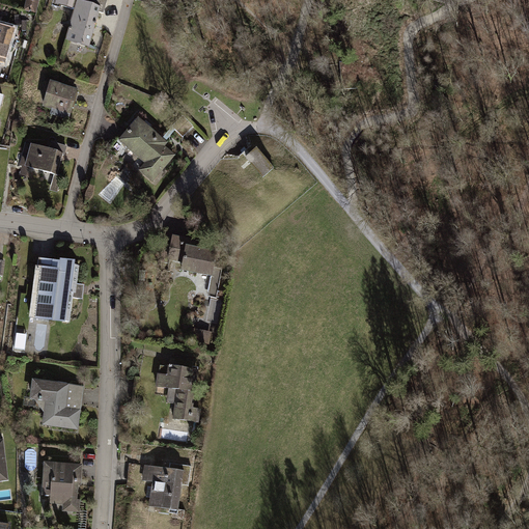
[(25,0),(23,9),(34,12),(36,0),(25,0)]
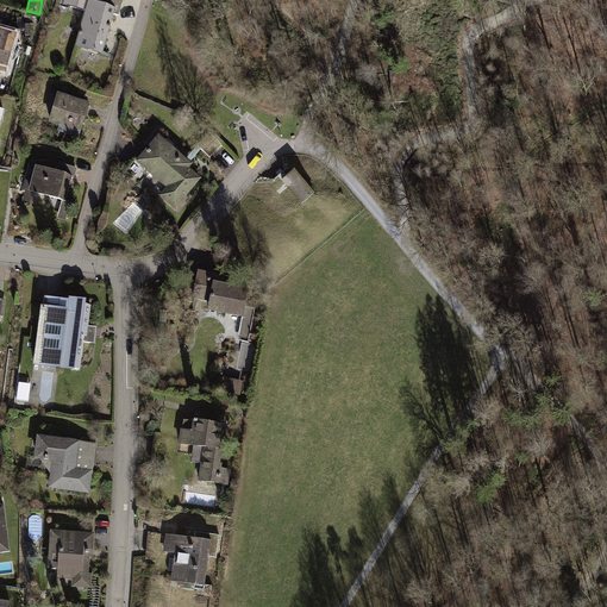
[(66,0),(68,5),(85,10),(87,1),(112,8),(117,10),(120,0),(66,0)]
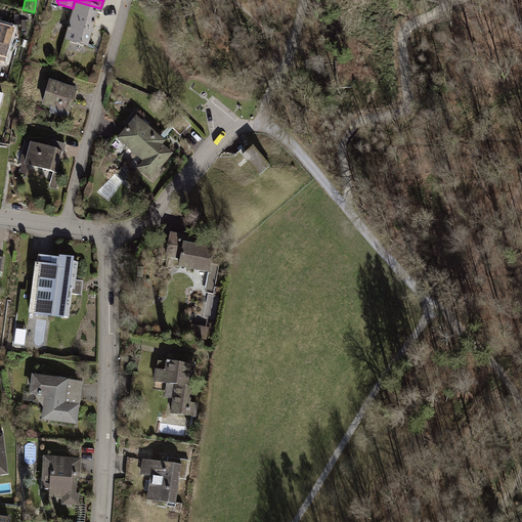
[(75,1),(73,8),(64,38),(85,44),(91,23),(93,24),(93,20),(90,19),(91,16),(93,16),(96,7),(75,1)]
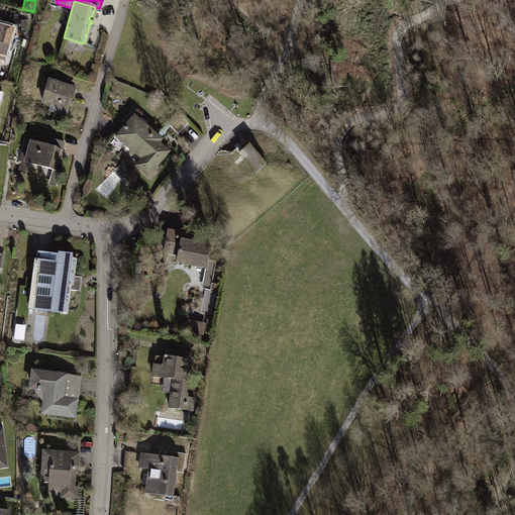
[(4,25),(0,24),(0,59),(1,59),(2,60),(10,33),(2,31),(4,25)]
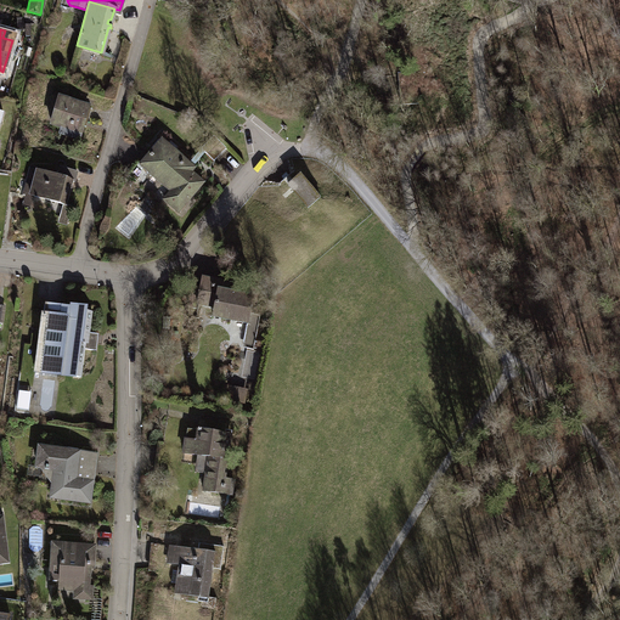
[(88,103),(57,95),(50,123),(67,128),(65,133),(78,136),(82,124),(84,124),(89,106),(86,105),(88,103)]
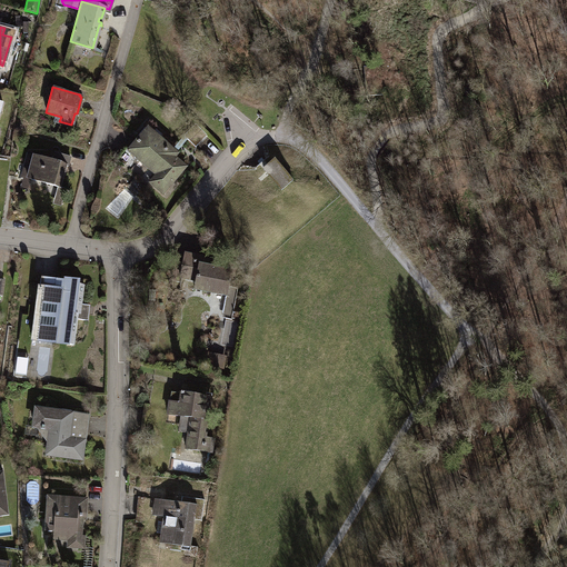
[(194,122),(182,133),(194,146),(206,133),(194,122)]
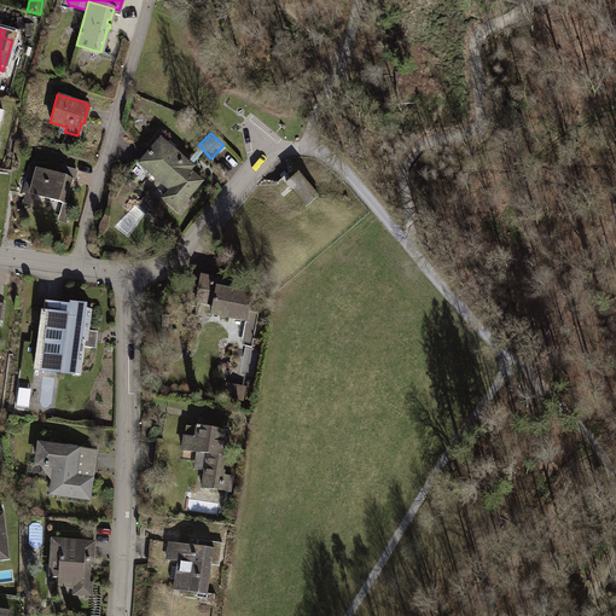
[(191,164),(161,139),(140,163),(169,187),(162,196),(175,208),(199,179),(187,168),(191,164)]
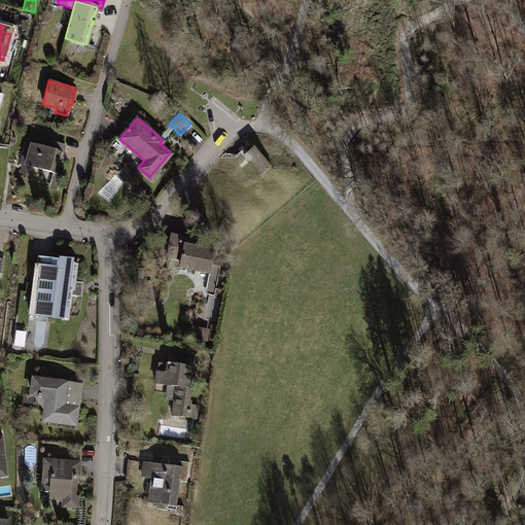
[(33,143),(36,144),(37,141),(25,137),(16,163),(20,164),(16,171),(24,173),(27,164),(33,143)]
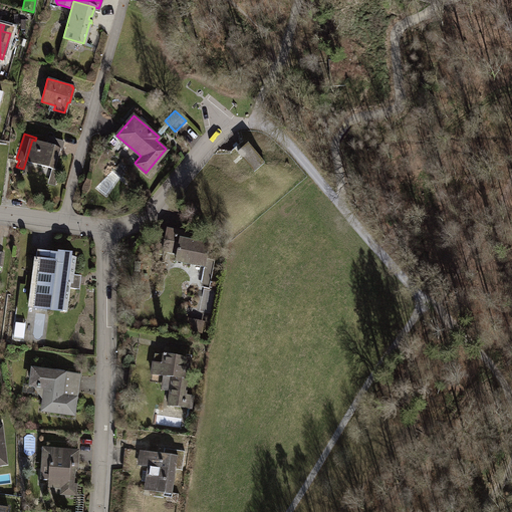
[(35,141),(32,140),(26,160),(51,167),(57,148),(59,149),(62,140),(48,136),(45,144),(35,141)]
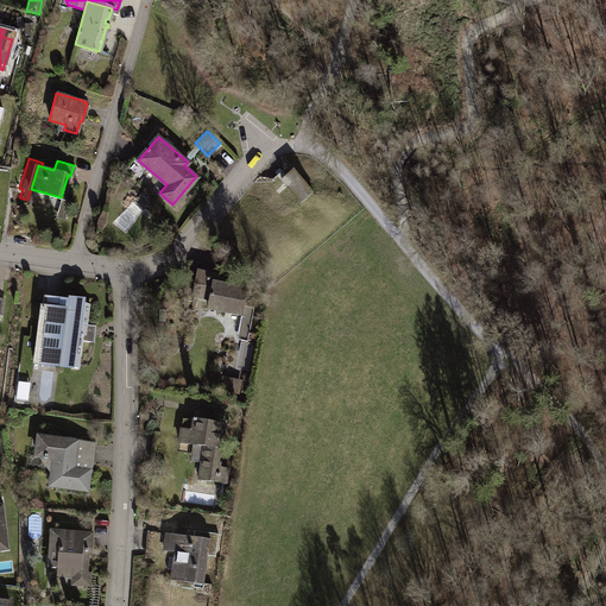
[(279,171),(298,197),(314,187),(295,161),(279,171)]
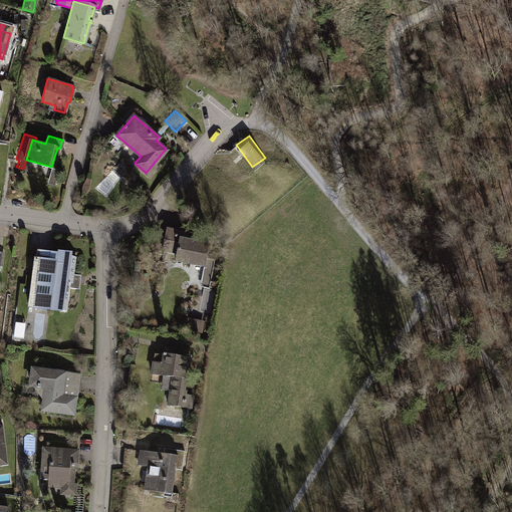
[(167,212),(165,216),(179,221),(182,211),(173,208),(171,213),(167,212)]
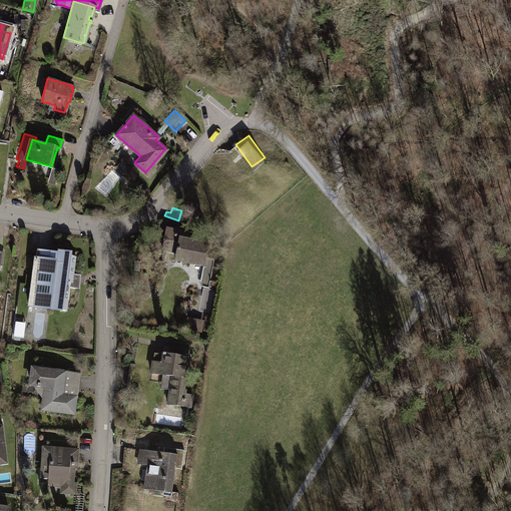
[(187,231),(165,227),(164,233),(156,232),(153,250),(161,252),(162,248),(175,251),(174,260),(202,265),(198,285),(202,286),(207,287),(213,258),(205,257),(207,242),(186,238),(187,231)]
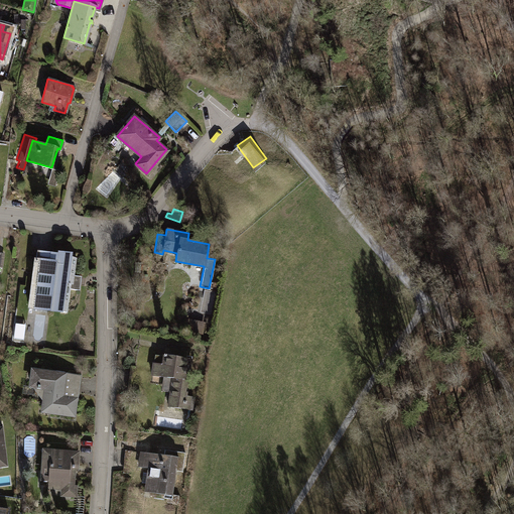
[(50,253),(37,251),(36,259),(34,258),(28,306),(66,310),(69,287),(76,288),(78,275),(70,274),(71,267),(73,268),(75,257),(49,254),(50,253)]
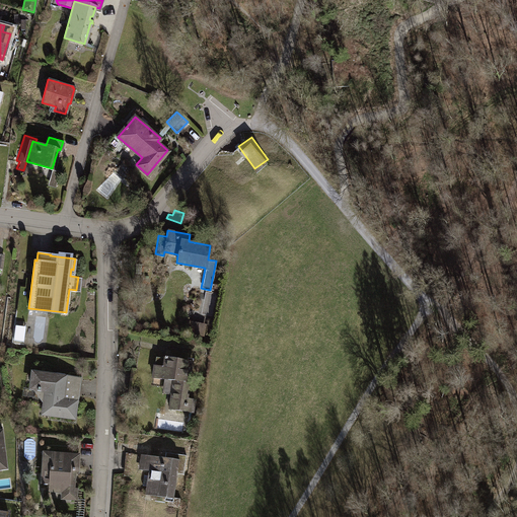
[(24,325),(14,323),(12,339),(22,341),(24,325)]
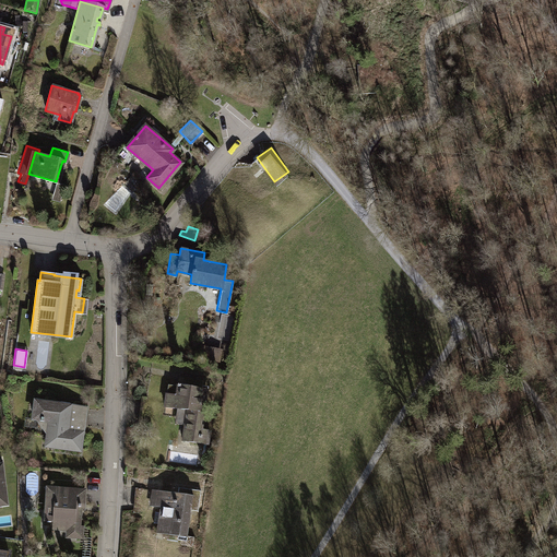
[(218,352),(206,350),(204,357),(217,359),(218,352)]
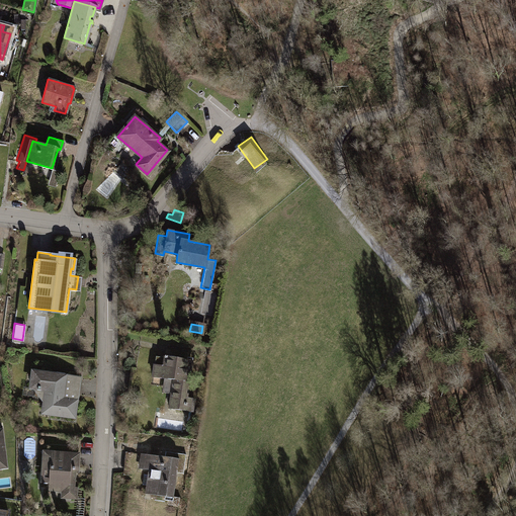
[(163,356),(155,355),(152,375),(161,376),(172,378),(170,392),(168,407),(182,409),(183,405),(184,405),(185,401),(192,403),(193,399),(184,397),(186,379),(183,379),(184,370),(186,359),(166,357),(166,356),(163,355),(163,356)]
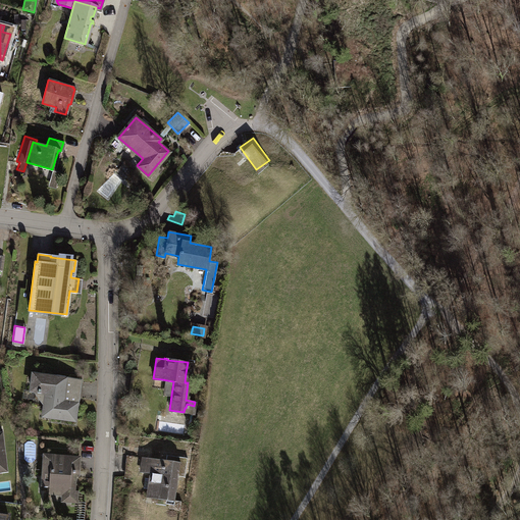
[(40,391),(45,392),(44,406),(42,414),(72,418),(78,380),(32,374),(31,390),(36,391),(36,392),(40,392),(40,391)]
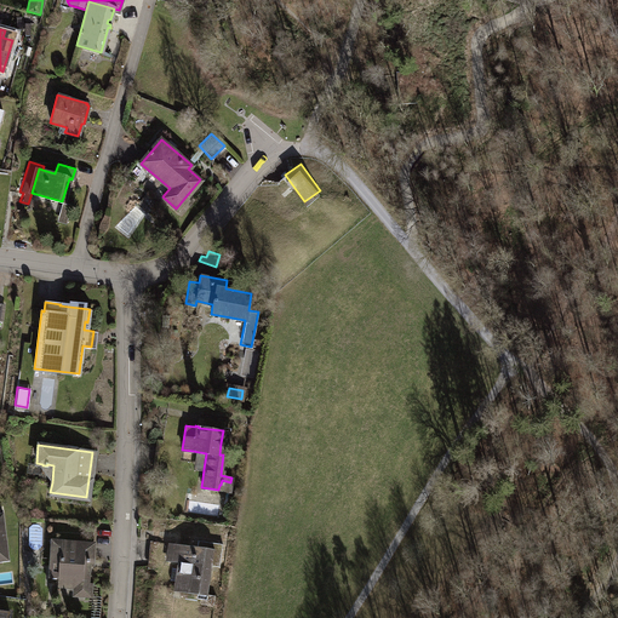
[(206,453),(193,451),(190,468),(204,469),(206,453)]
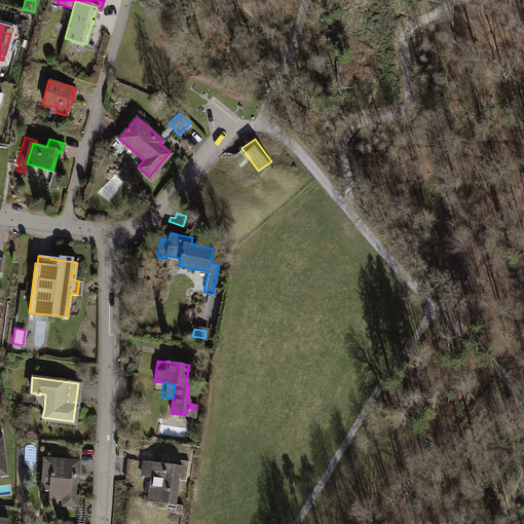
[(36,394),(31,393),(44,409),(45,395),(40,394),(40,395),(36,395),(36,394)]
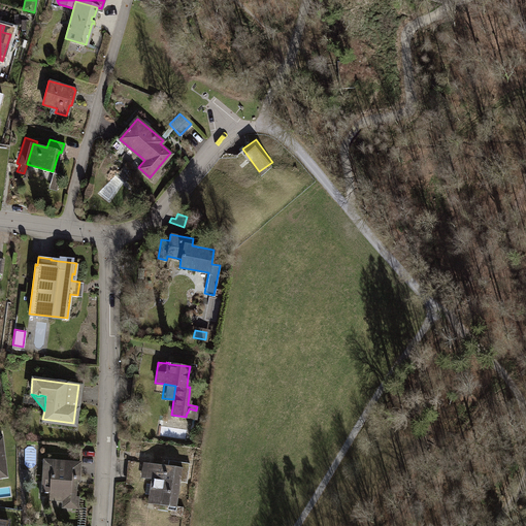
[(187,413),(186,417),(195,418),(196,411),(189,408),(188,413),(187,413)]
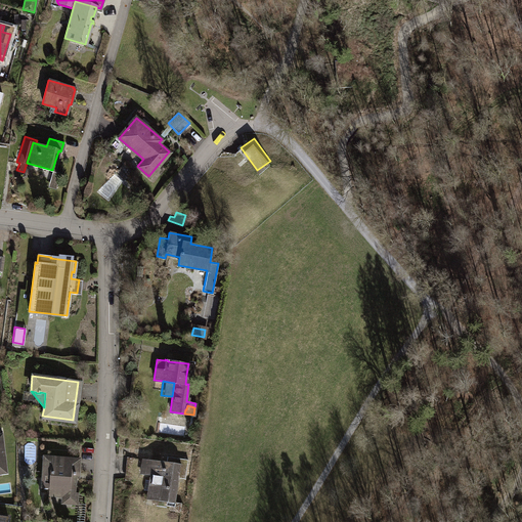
[(45,454),(43,487),(48,488),(57,488),(56,492),(68,492),(68,491),(74,492),(76,457),(45,454)]
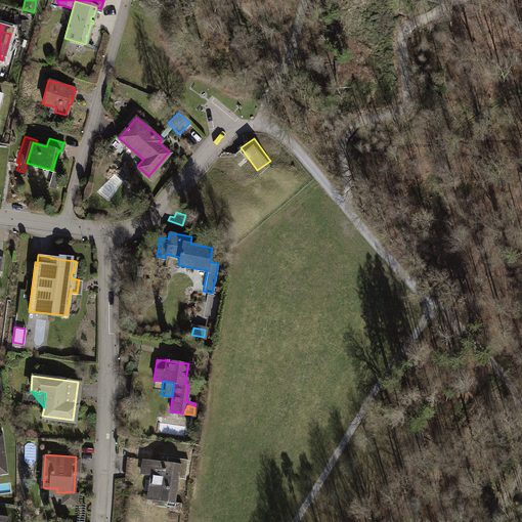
[(164,465),(141,462),(140,472),(148,473),(147,478),(143,478),(142,488),(146,489),(145,497),(169,501),(172,501),(175,476),(176,469),(185,471),(186,459),(166,455),(164,465)]
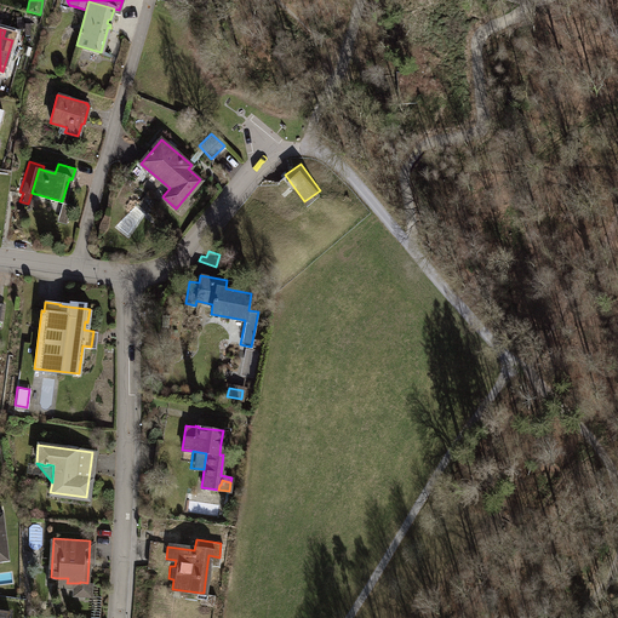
[(209,555),(207,564),(218,566),(219,558),(209,555)]
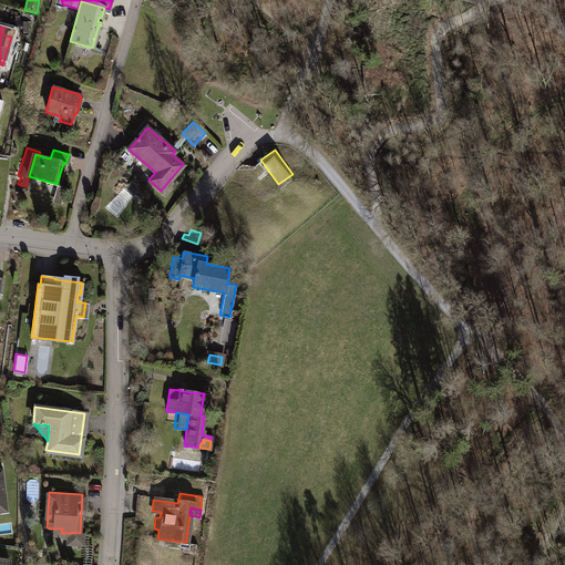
[(62,528),(52,528),(51,536),(65,537),(65,543),(79,544),(80,533),(73,532),(73,533),(61,533),(62,528)]
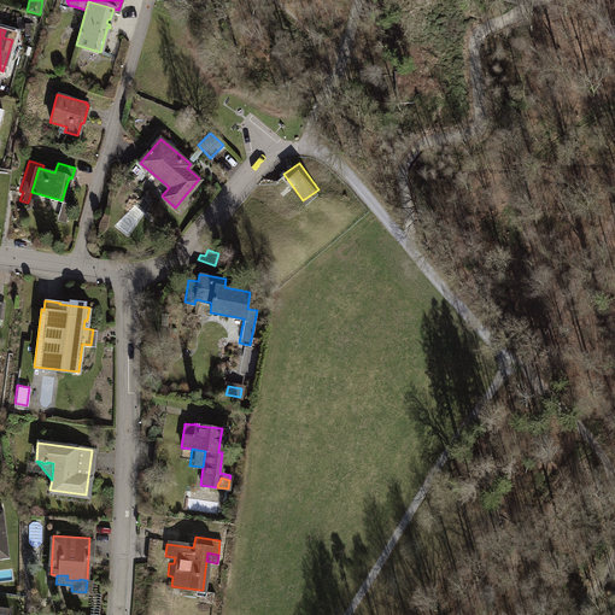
[(203,590),(199,590),(198,599),(211,602),(212,591),(203,590)]
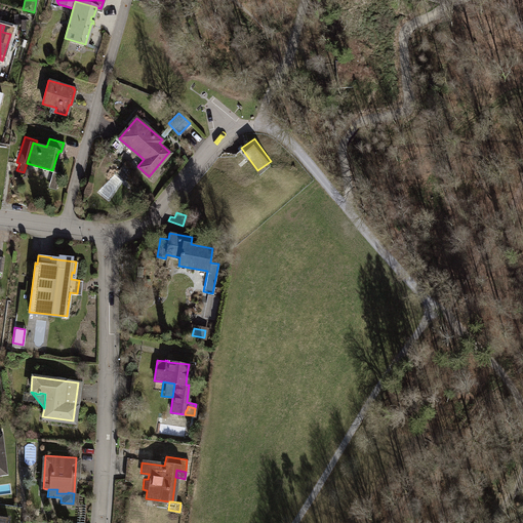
All buildings are outlined.
